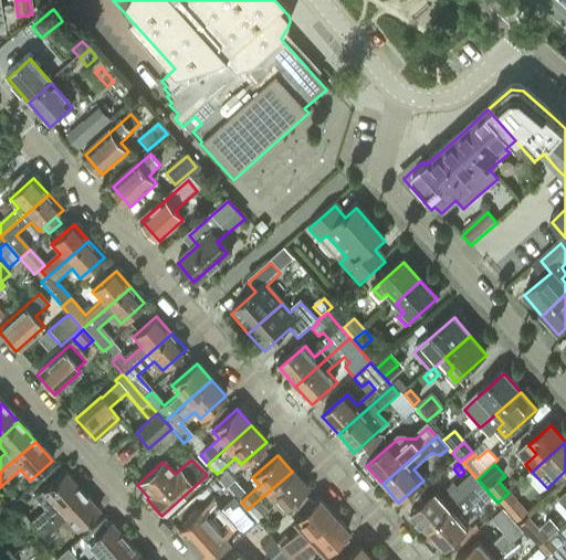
[(282,510),(306,487),(292,472),(248,509),(258,519),(275,504),(282,510)]
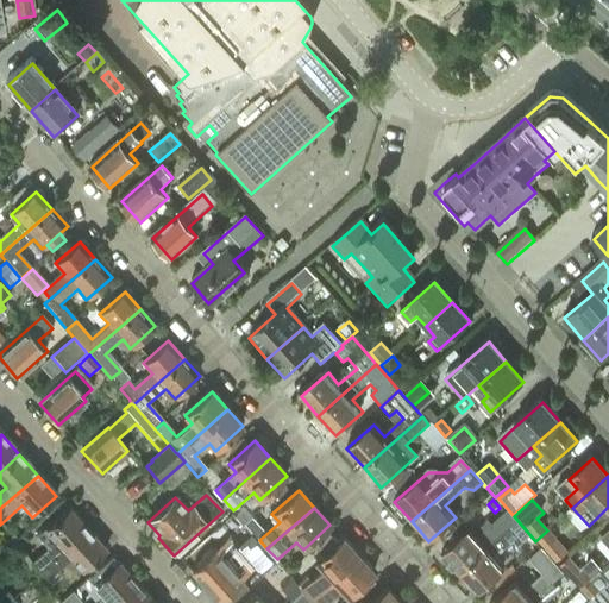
[(38,573),(87,531),(68,510),(44,531),(36,539),(46,551),(32,563),(16,544),(11,550),(16,556),(22,561),(20,561),(32,576),(37,572),(38,573)]
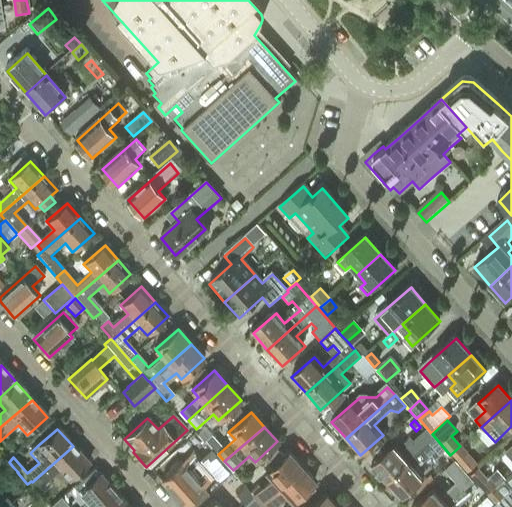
[(190,452),(202,441),(196,434),(183,446),(187,452),(190,452)]
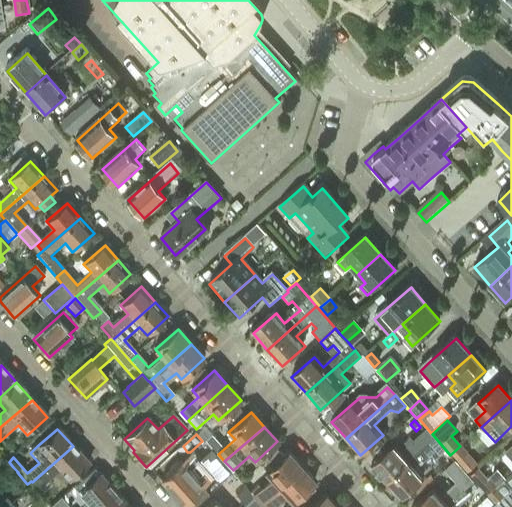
[(385,483),(434,440),(428,434),(418,442),(402,456),(394,446),(371,466),(385,483)]
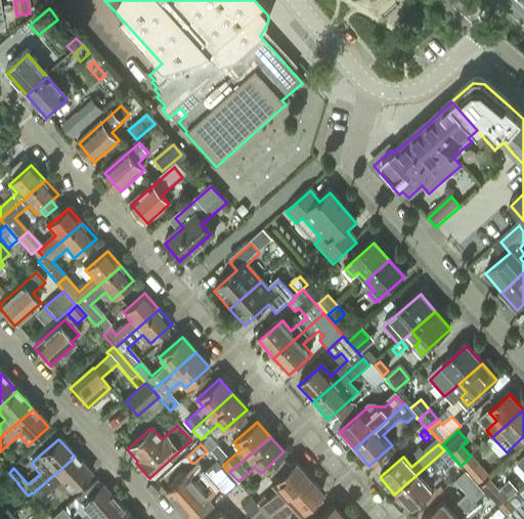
[(445,472),(455,464),(444,450),(394,494),(409,512),(433,491),(424,480),(440,466),(445,472)]
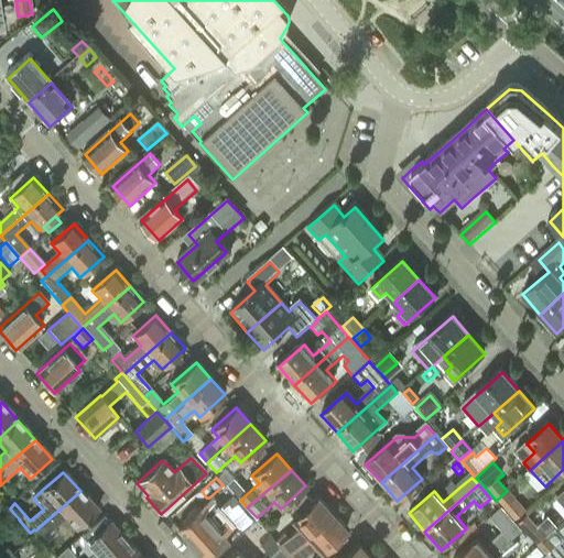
[(76,531),(98,511),(80,491),(35,531),(43,539),(66,518),(76,531)]
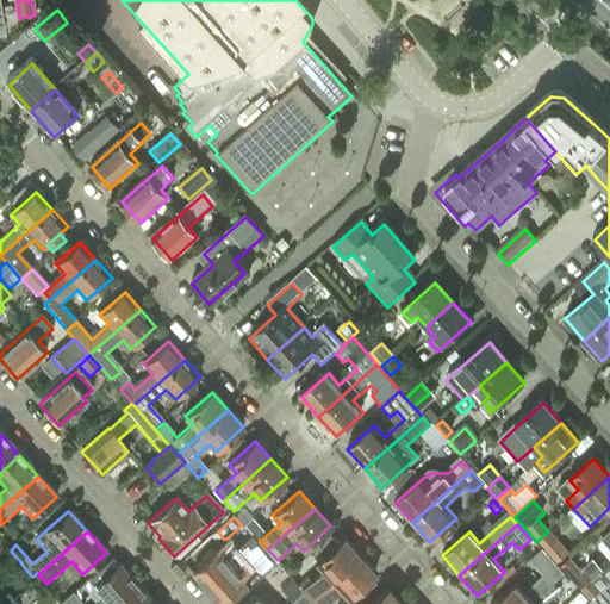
[(547,553),(558,543),(548,531),(536,542),(547,553)]
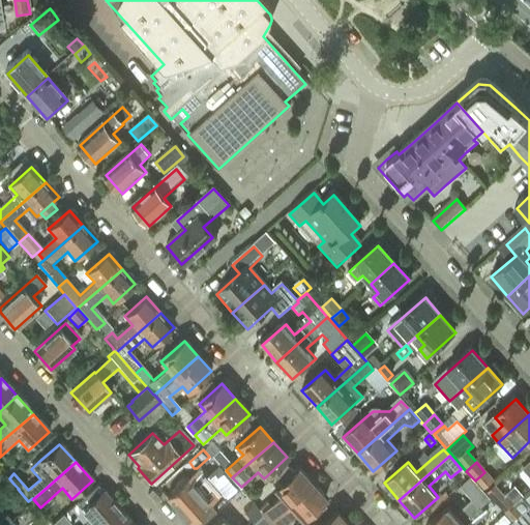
[(227,501),(238,491),(217,467),(206,478),(227,501)]
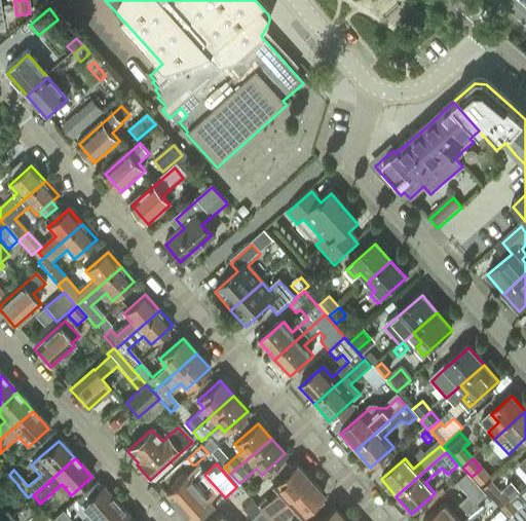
[(11,464),(5,470),(7,473),(9,475),(13,470),(15,469),(11,464)]
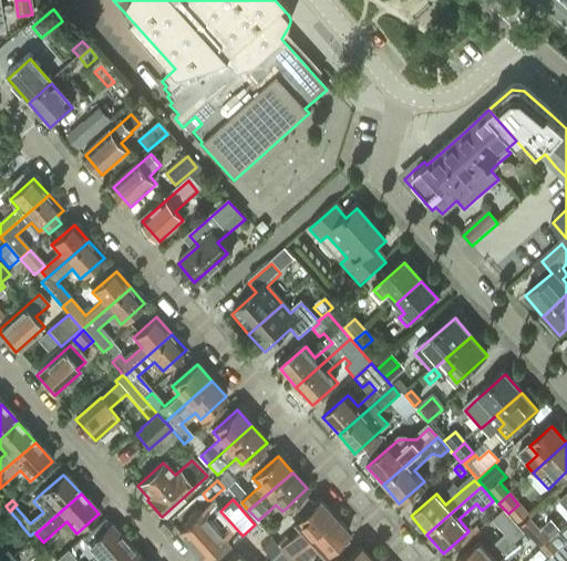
[(290,557),(333,519),(319,502),(295,525),(301,532),(284,548),(290,557)]
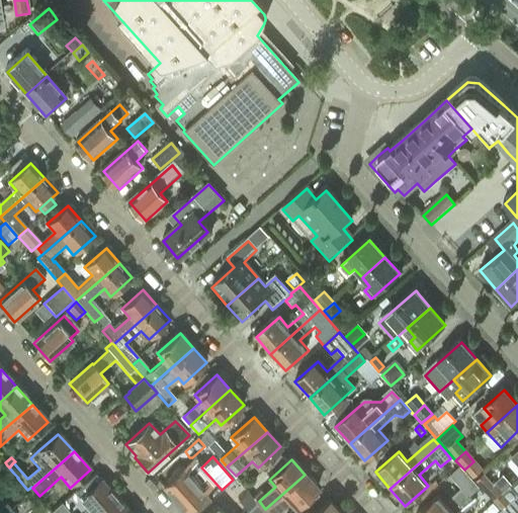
[(185,512),(216,485),(194,461),(163,489),(183,512),(185,512)]
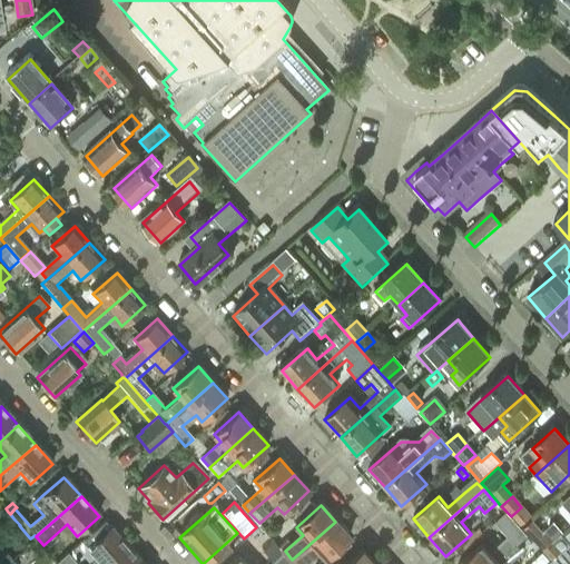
[(10,523),(15,520),(10,514),(8,512),(5,515),(10,523)]
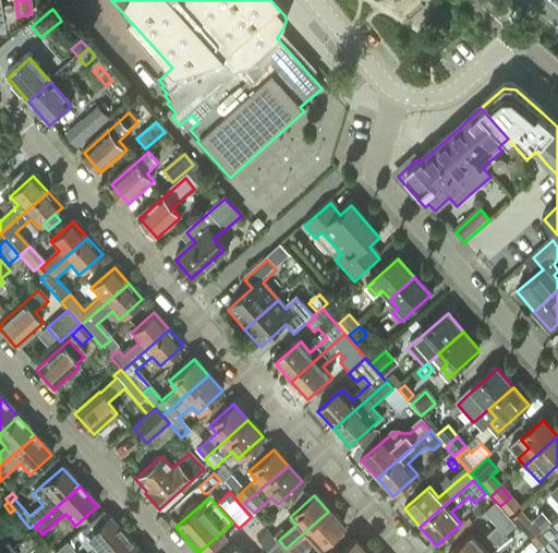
[(506,538),(517,528),(497,506),(486,515),(500,531),(482,547),(473,537),(455,552),(489,552),(507,539),(506,538)]
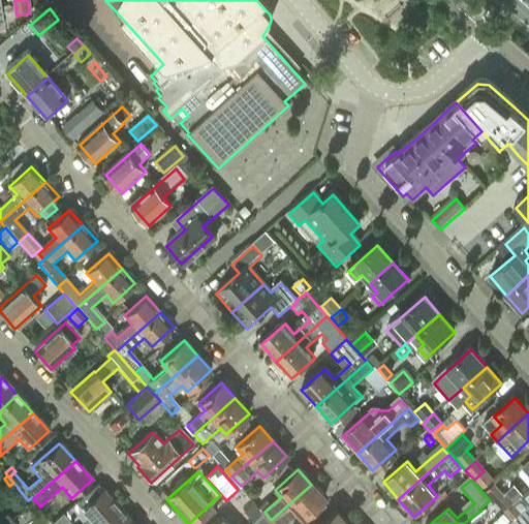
[(18,489),(18,488),(19,488),(13,483),(9,486),(13,490),(6,497),(16,507),(26,498),(18,489)]
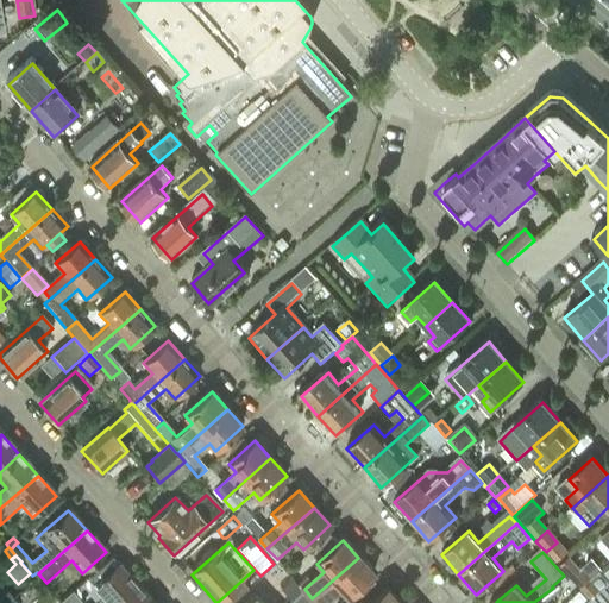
[(346,598),(374,575),(358,558),(312,598),(315,602),(328,602),(340,592),(346,598)]
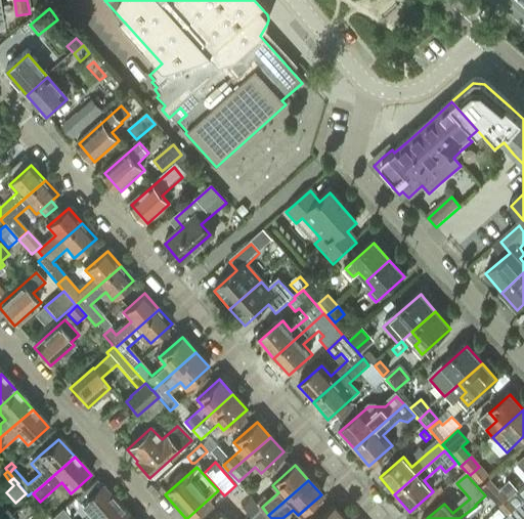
[(498,509),(516,494),(508,485),(491,500),(498,509)]
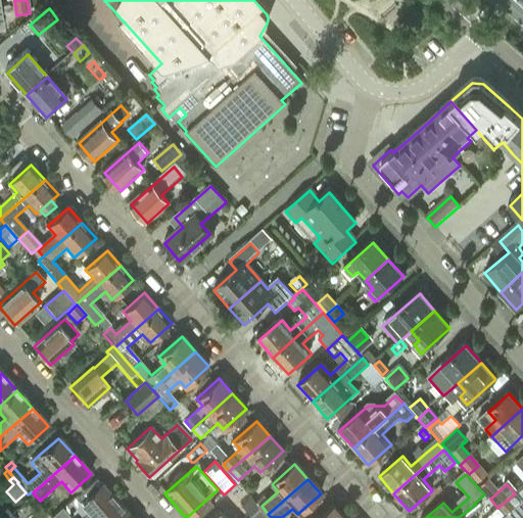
[(101,517),(117,505),(101,486),(81,505),(90,515),(87,517),(101,517)]
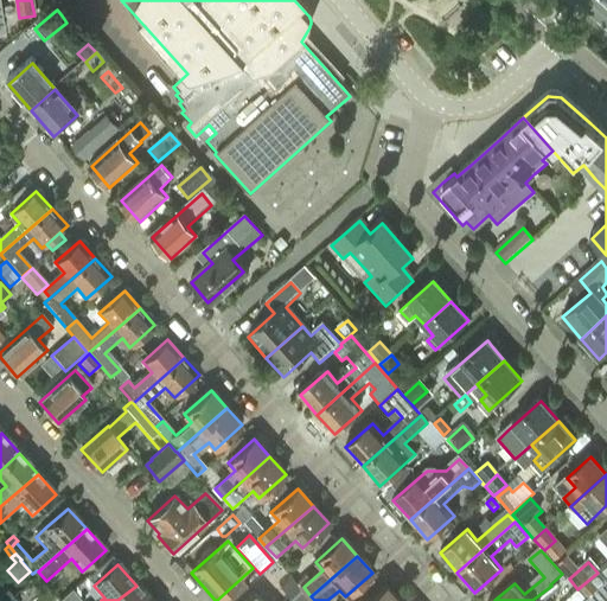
[(598,573),(577,589),(587,600),(606,600),(606,564),(598,574),(598,573)]
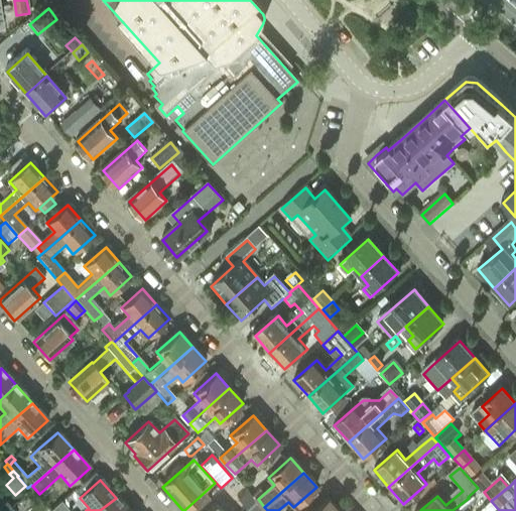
[(37,500),(31,493),(25,498),(31,505),(37,500)]
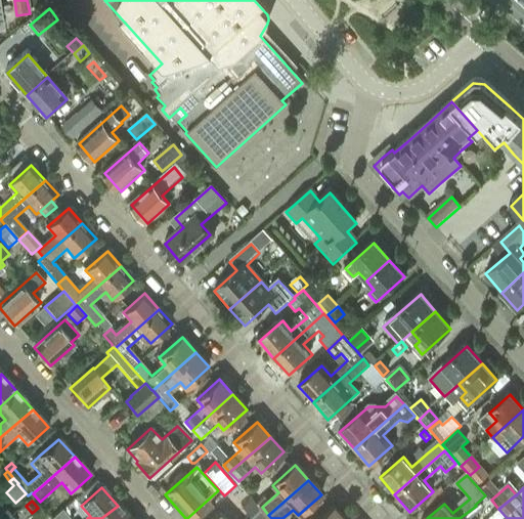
[(254,518),(261,512),(252,501),(242,509),(249,518),(254,518)]
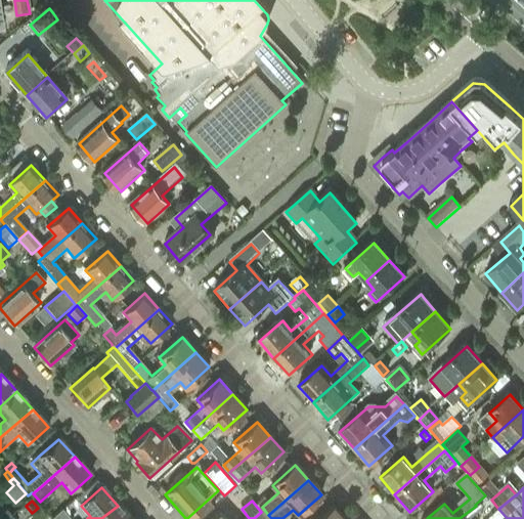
[(129,518),(118,506),(101,518),(129,518)]
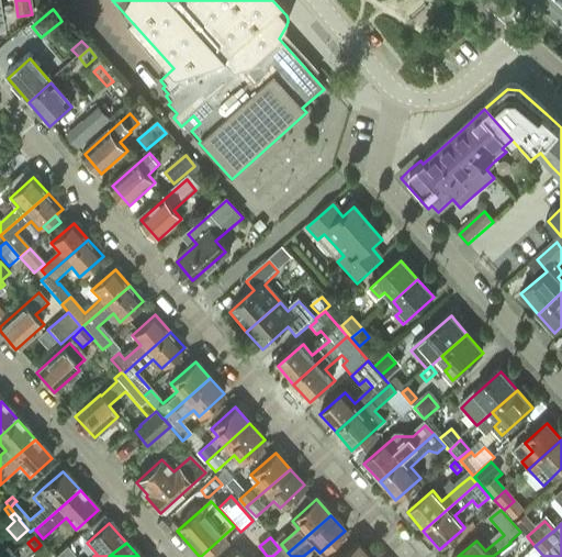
[(507,556),(516,549),(510,543),(493,556),(507,556)]
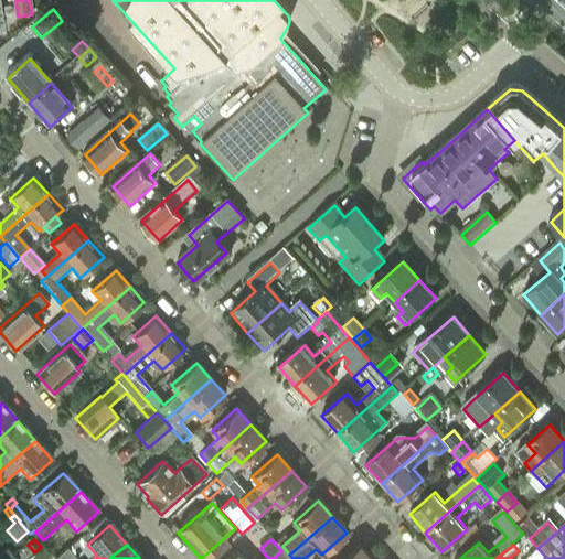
[(368,558),(356,546),(342,558),(368,558)]
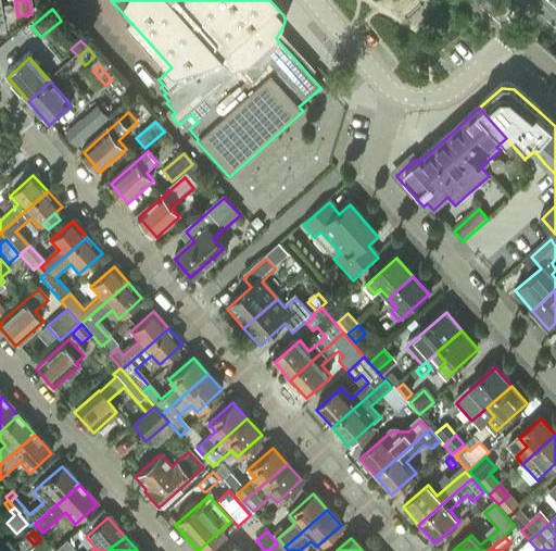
[(535,550),(528,541),(517,550),(535,550)]
